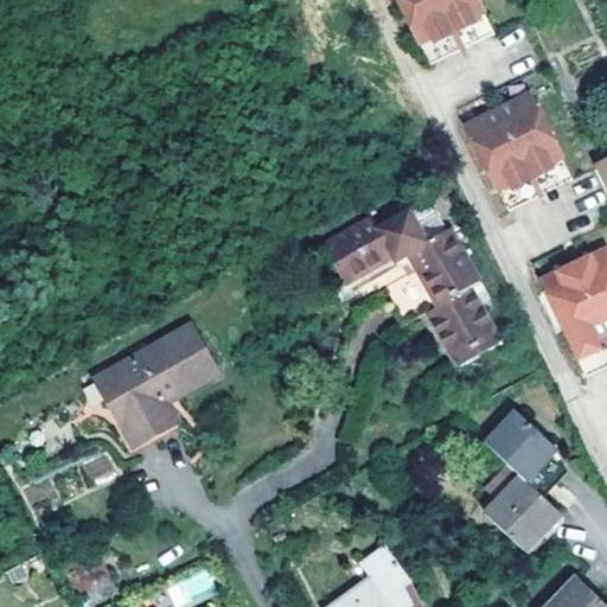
[(475,0),(396,0),(420,44),(432,38),(434,43),(473,23),(471,18),(483,12),(475,0)]
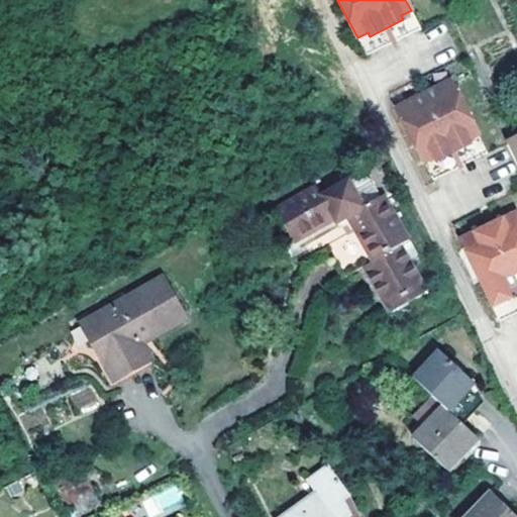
[(368,32),(357,37),(368,58),(421,29),(411,10),(401,15),(403,19),(370,36),(368,32)]
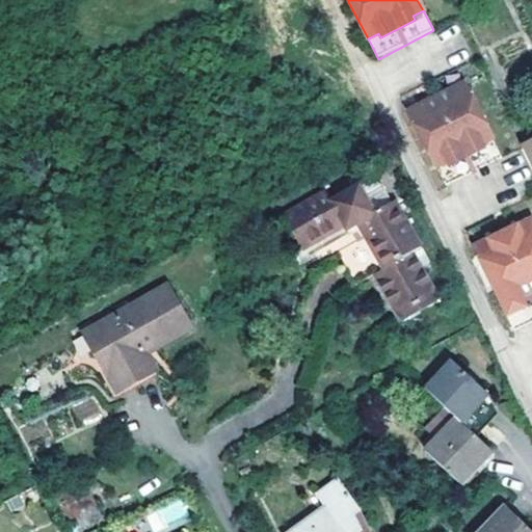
[(464,84),(409,112),(436,167),(448,162),(450,166),(476,154),(474,147),(484,143),(482,138),(490,135),(464,84)]
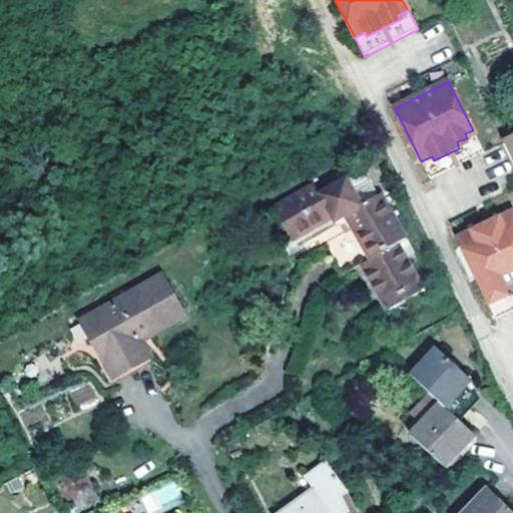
[(432,156),(421,161),(431,181),(485,154),(476,129),(473,130),(465,133),(467,138),(457,141),(459,148),(434,160),(432,156)]
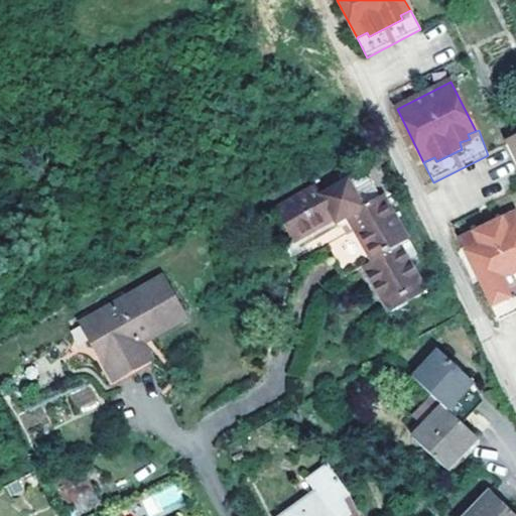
[(515,138),(507,143),(515,162),(515,138)]
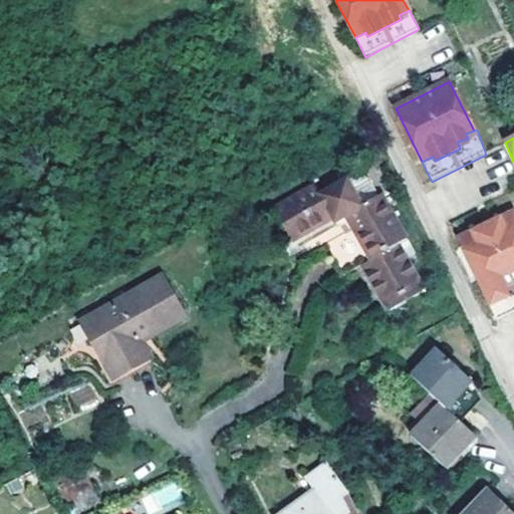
[(310,188),(275,208),(293,241),(333,220),(335,222),(345,217),(370,261),(362,266),(388,309),(423,288),(396,243),(407,237),(382,195),(377,197),(368,179),(357,175),(348,181),(347,178),(316,196),(310,188)]
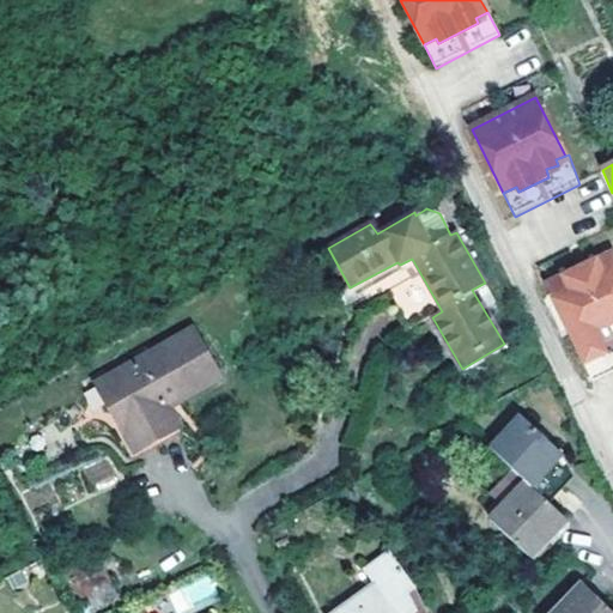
[(612,254),(551,286),(596,376),(612,366),(612,254)]
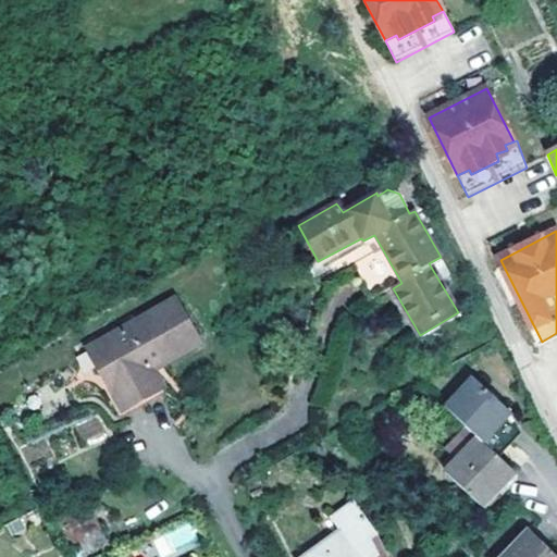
[(174,305),(87,354),(121,415),(161,393),(151,375),(199,347),(174,305)]
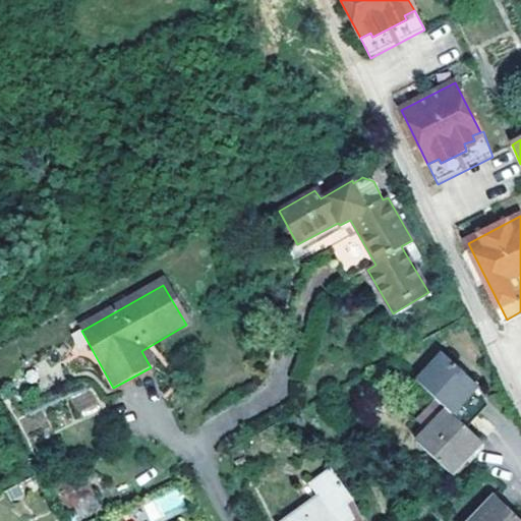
[(520,311),(507,320),(514,334),(520,330),(520,311)]
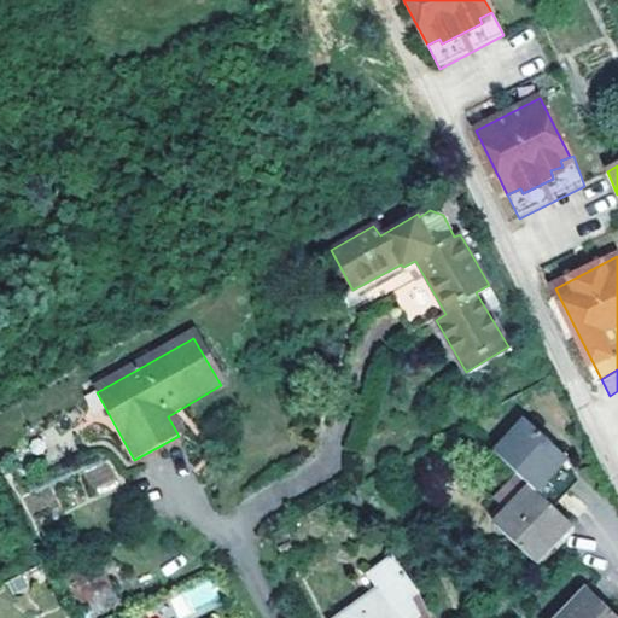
[(530,421),(500,454),(523,477),(535,489),(537,491),(570,459),(530,421)]
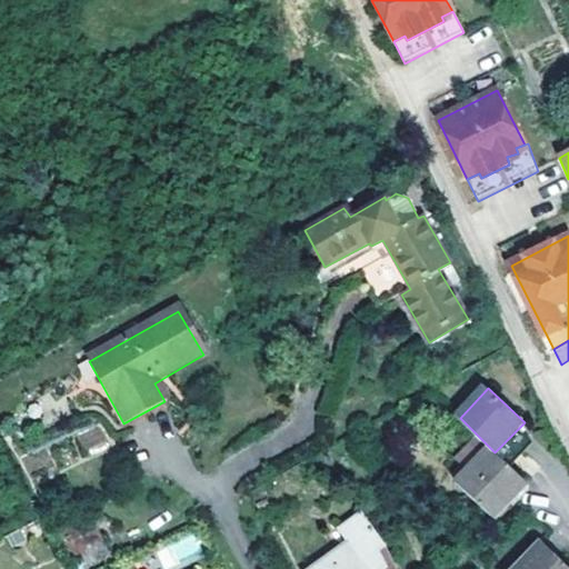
[(99,425),(77,435),(86,453),(108,443),(99,425)]
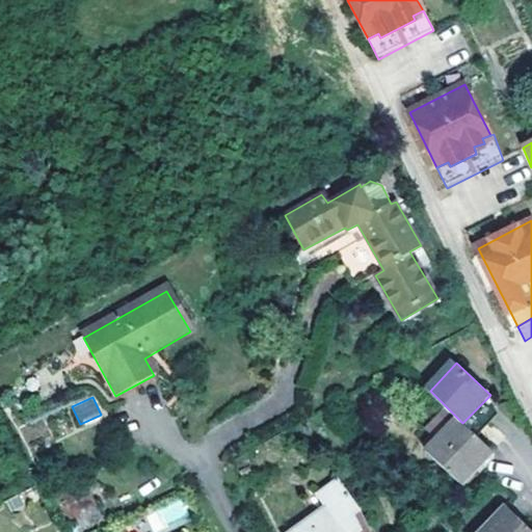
[(431,429),(441,440),(460,421),(450,410),(431,429)]
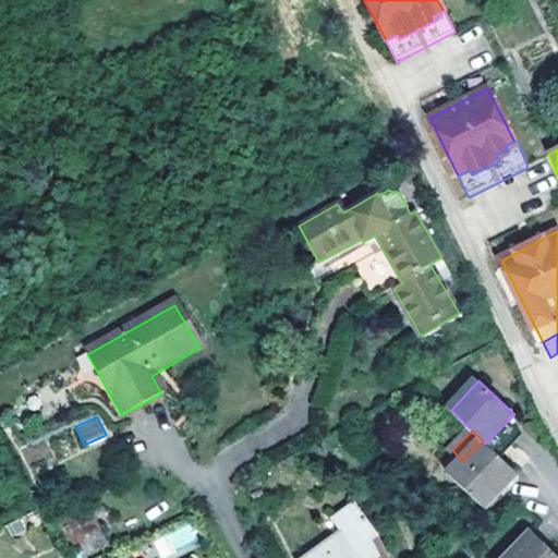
[(449,474),(483,509),(518,475),(485,444),(483,441),(462,461),(449,474)]
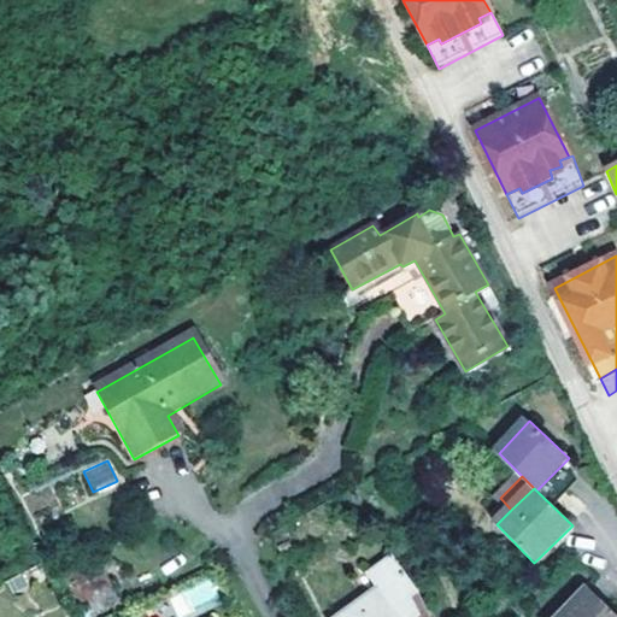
[(381,586),(338,616),(432,616),(421,593),(395,554),(370,571),(381,586)]
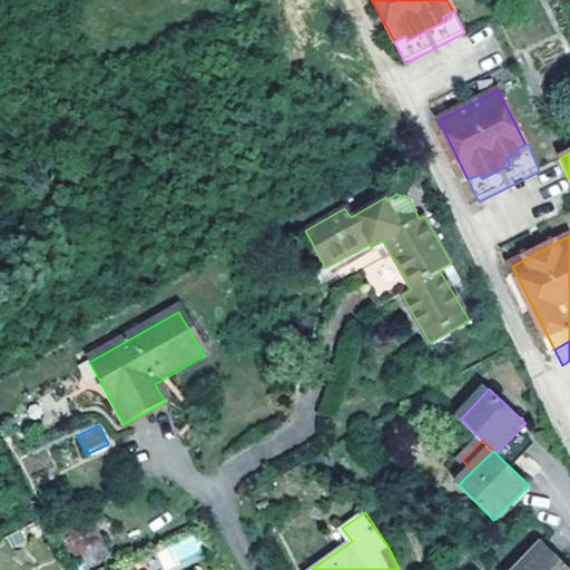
[(20,534),(8,541),(12,550),(26,543),(20,534)]
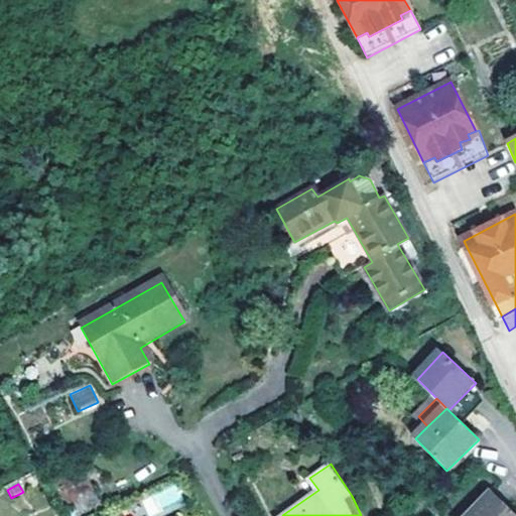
[(509,515),(486,494),(465,515),(509,515)]
